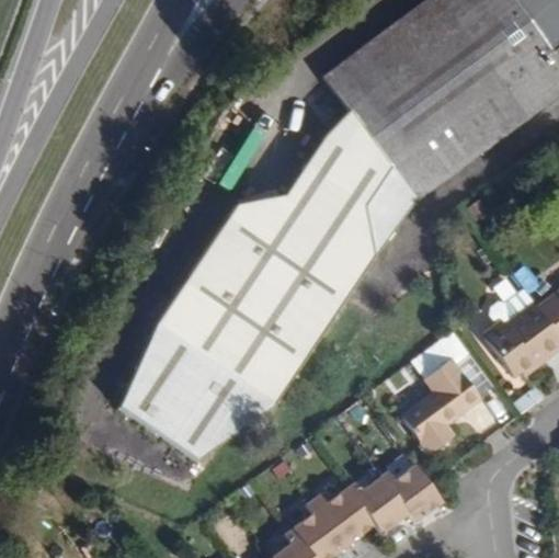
[(153,328),(116,414),(196,465),(274,411),(367,277),(373,261),(415,201),(558,94),(558,54),(554,46),(558,43),(558,0),(424,0),(322,76),(349,113),(322,139),(283,194),(236,209),(153,328)]
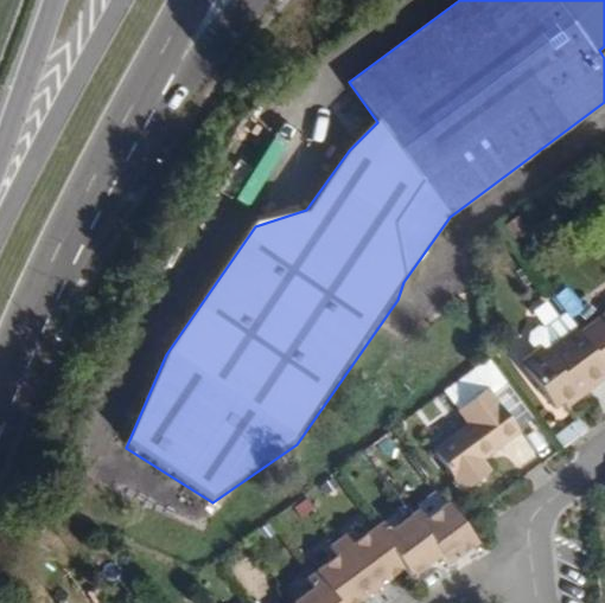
[(520,217),(510,224),(521,238),(530,231),(520,217)]
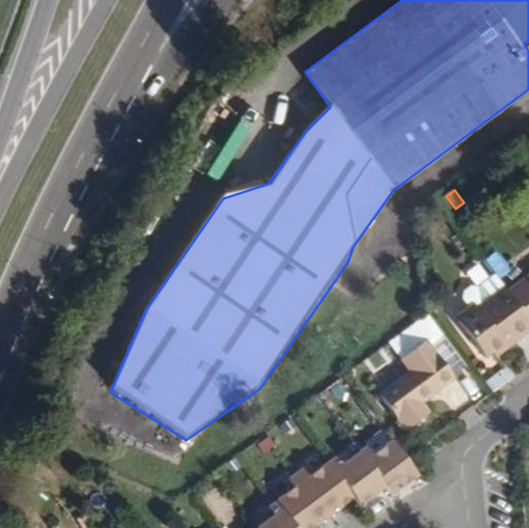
[(528,315),(508,289),(506,286),(497,274),(477,287),(471,286),(465,292),(464,298),(470,307),(462,313),(461,320),(486,356),(511,337),(513,341),(528,329),(528,315)]
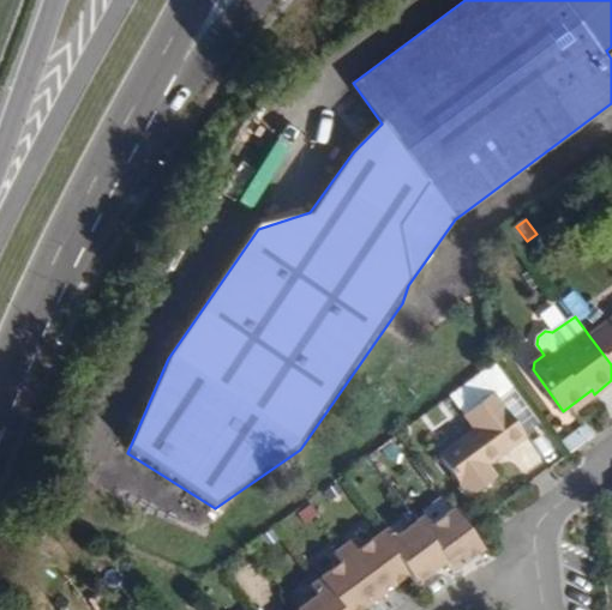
[(611,316),(588,334),(611,364),(611,316)]
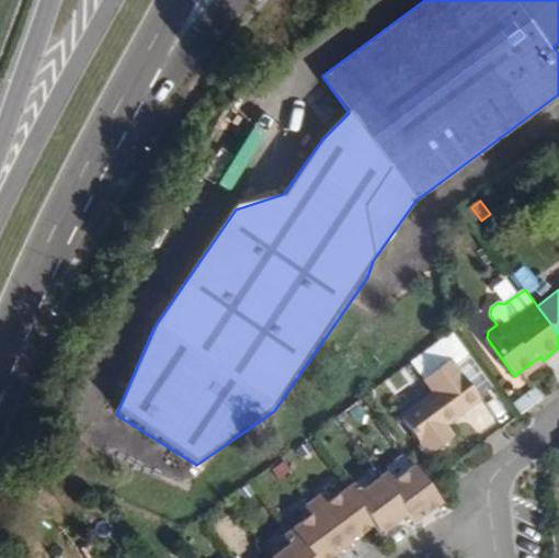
[(410,361),(437,396),(405,421),(433,457),(457,440),(449,429),(483,402),(455,364),(470,353),(453,329),(410,361)]
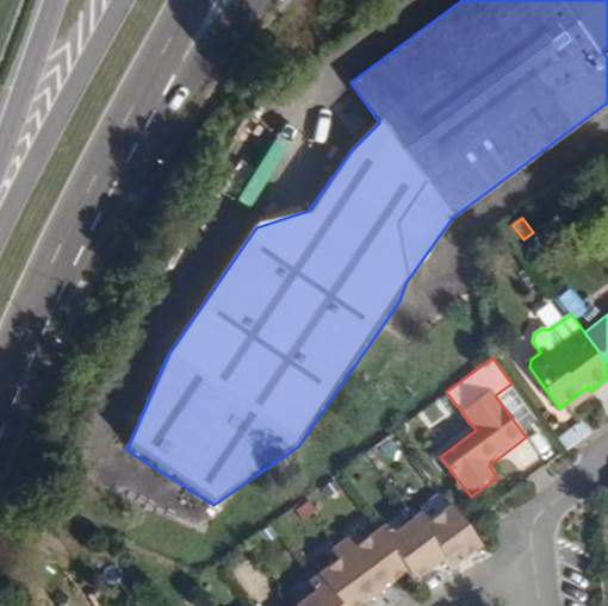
[(565,444),(589,435),(584,422),(559,430),(565,444)]
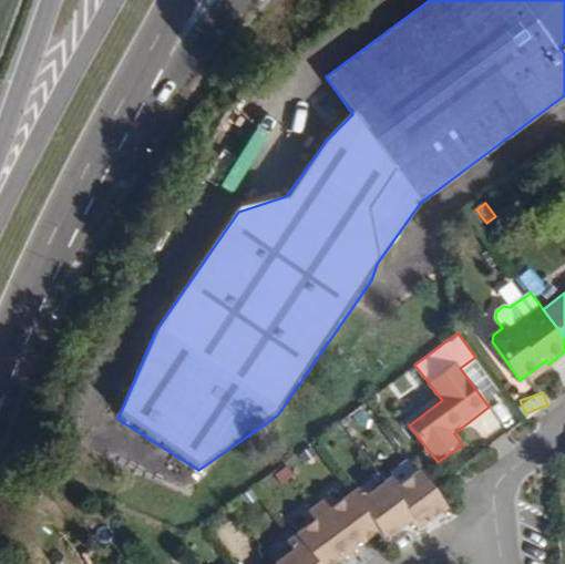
[(448,505),(421,469),(400,484),(393,477),(365,498),(358,489),(331,509),(325,502),(309,513),(316,521),(289,540),(296,550),(276,563),(334,563),(379,532),(384,540),(413,519),(420,527),(448,505)]
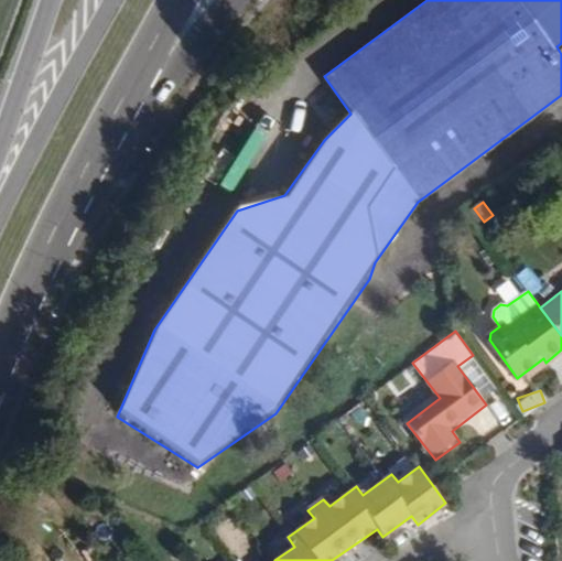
All buildings are outlined.
